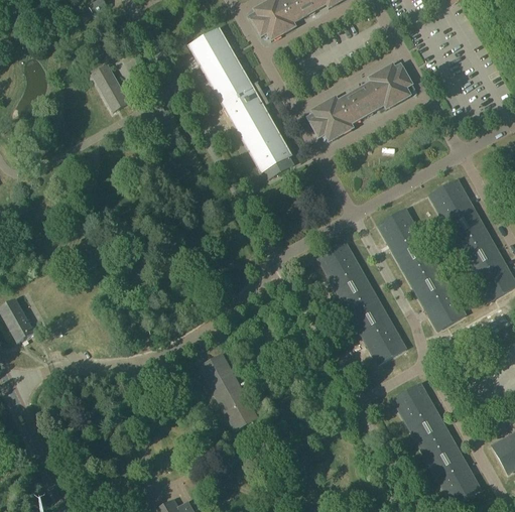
[(99,0),(90,5),(95,14),(108,7),(104,0),(99,0)]
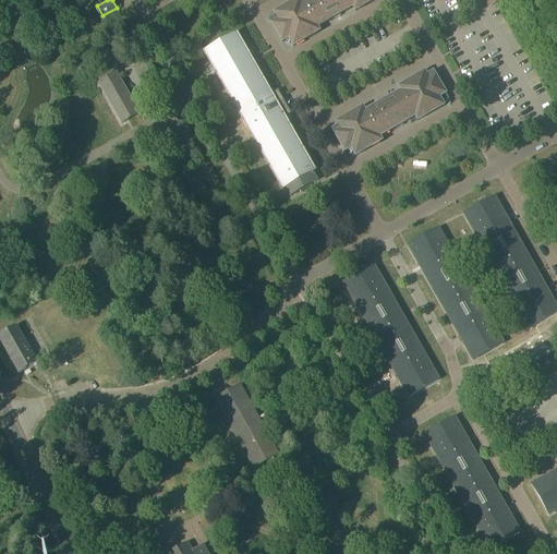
[(277,13),(271,16),(274,21),(273,21),(283,39),(290,35),(294,44),(321,28),(318,24),(330,17),(353,3),(356,8),(368,0),(290,0),(275,9),(277,13)]
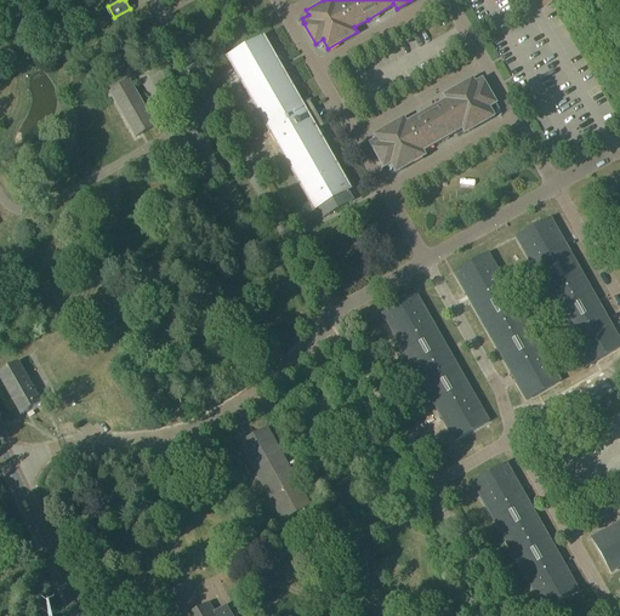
[(265,34),(228,55),(316,207),(318,206),(323,215),(354,197),(350,188),(351,187),(318,127),(324,124),(319,114),(316,117),(311,109),(314,107),(310,97),(302,101),(265,34)]
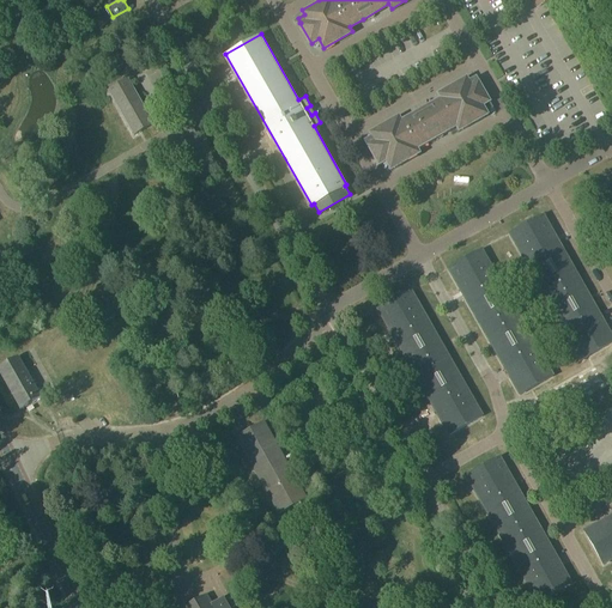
[(502,65),(510,62),(508,54),(500,55),(502,65)]
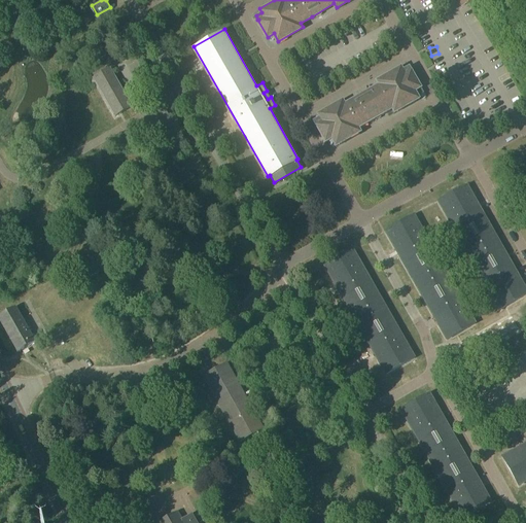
[(320,115),(315,119),(317,123),(316,124),(326,140),(332,137),(337,144),(361,130),(359,126),(393,107),(395,110),(420,96),(417,91),(423,88),(410,65),(404,68),(401,64),(377,78),(379,82),(360,93),(346,101),(344,98),(318,112),(320,115)]
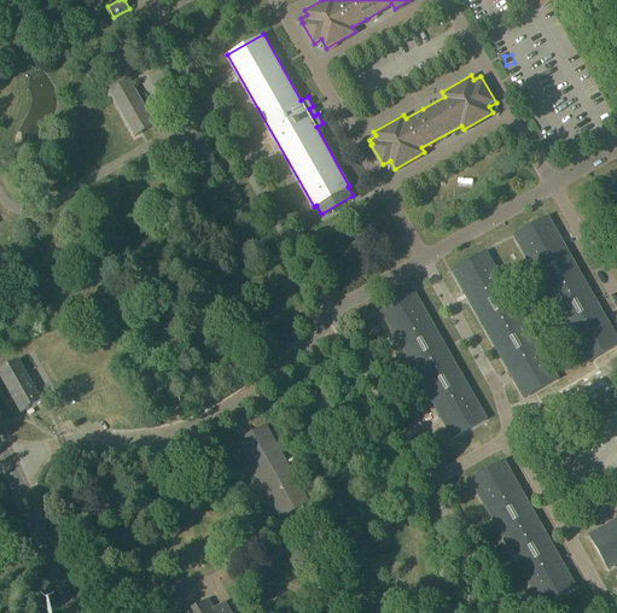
[(132,77),(110,89),(135,134),(157,122),(132,77)]
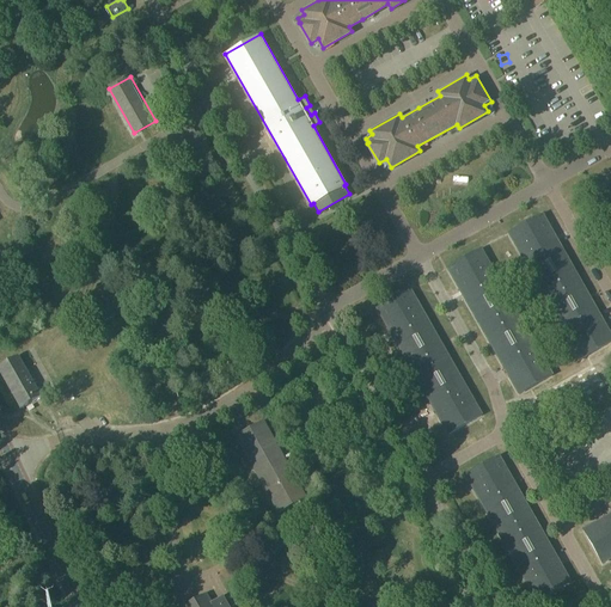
[(610,173),(598,181),(610,202),(610,173)]
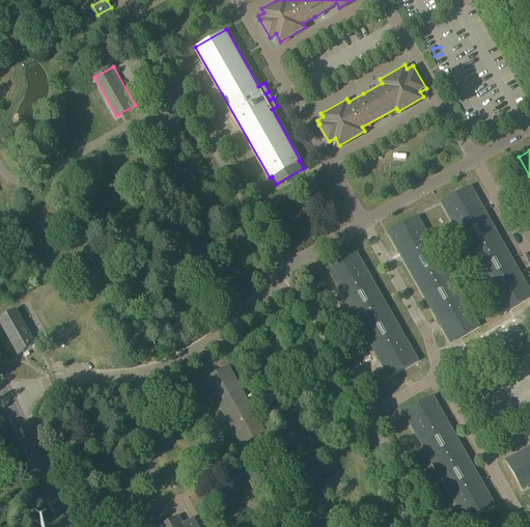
[(529,286),(471,184),(442,200),(504,309),(529,295),(529,286)]
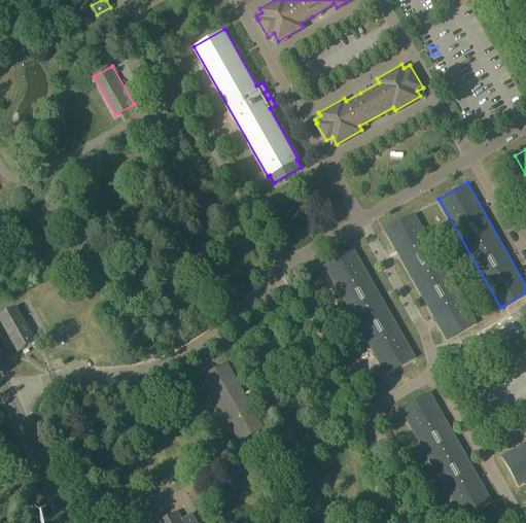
[(415,212),(386,229),(448,338),(477,320),(415,212)]
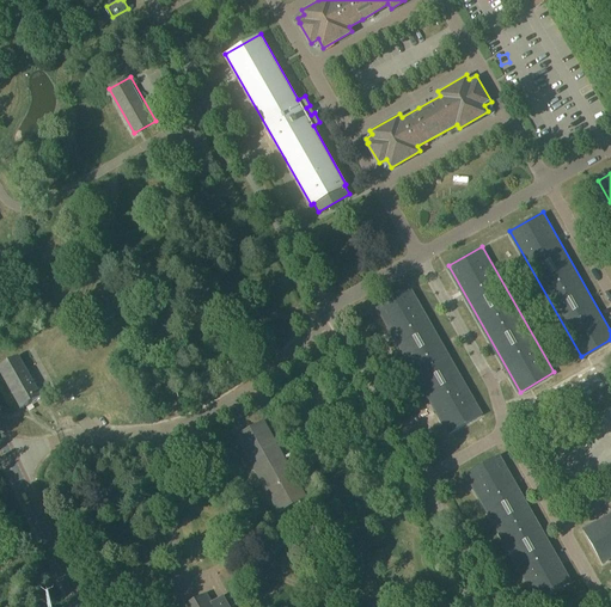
[(411,287),(378,306),(450,431),(483,412),(411,287)]
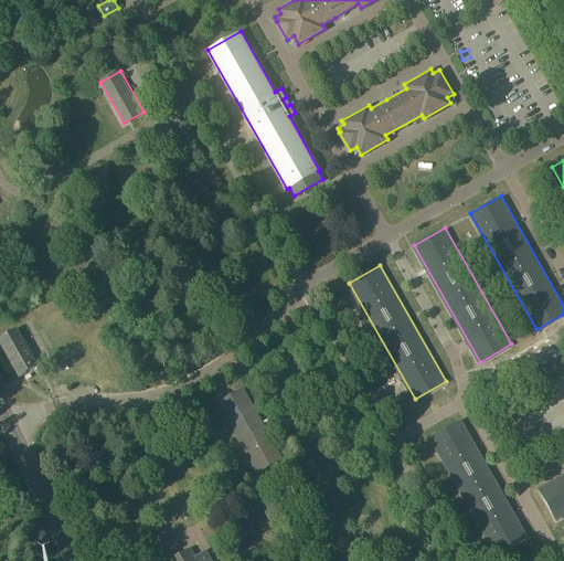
[(18,327),(0,337),(0,338),(20,374),(24,371),(39,363),(18,327)]
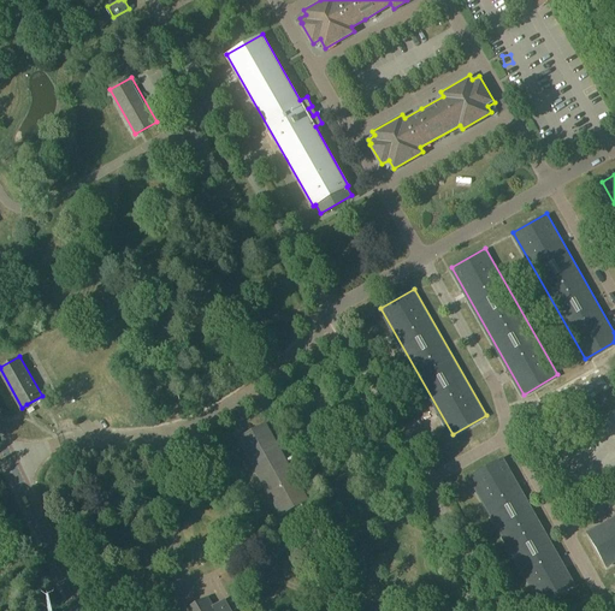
[(88,419),(99,410),(95,405),(84,415),(88,419)]
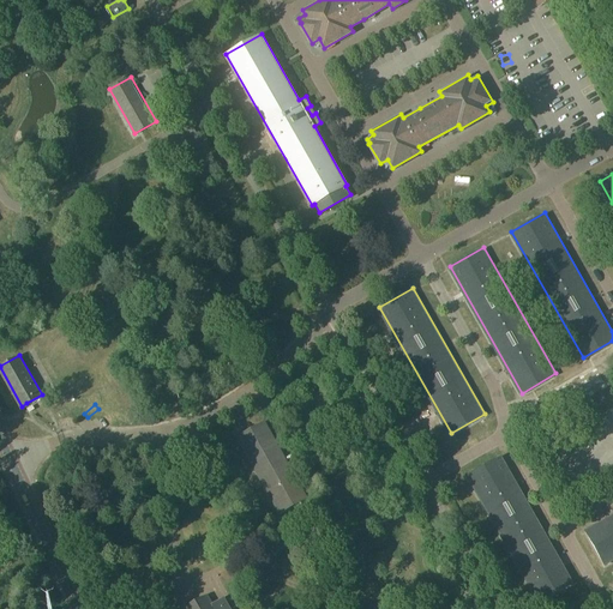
[(264,421),(238,435),(281,511),(307,496),(287,462),(295,457),(293,451),(284,456),(264,421)]
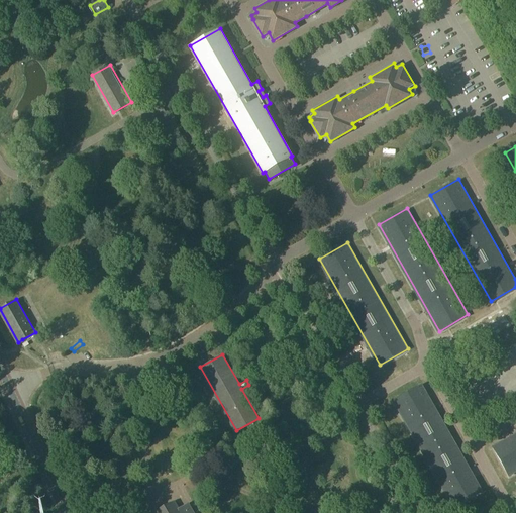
[(422,383),(394,399),(454,505),(483,489),(422,383)]
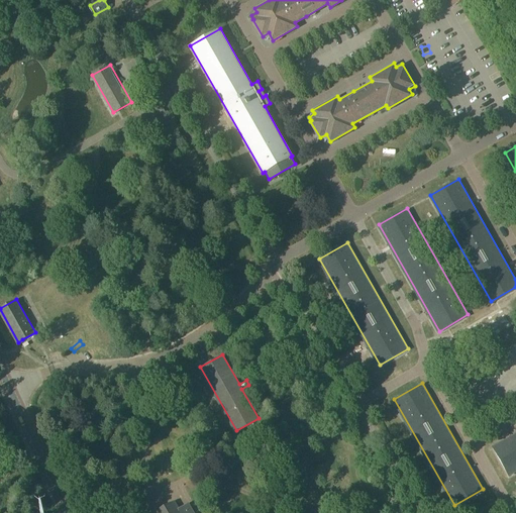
[(515,432),(494,445),(510,474),(515,471),(515,432)]
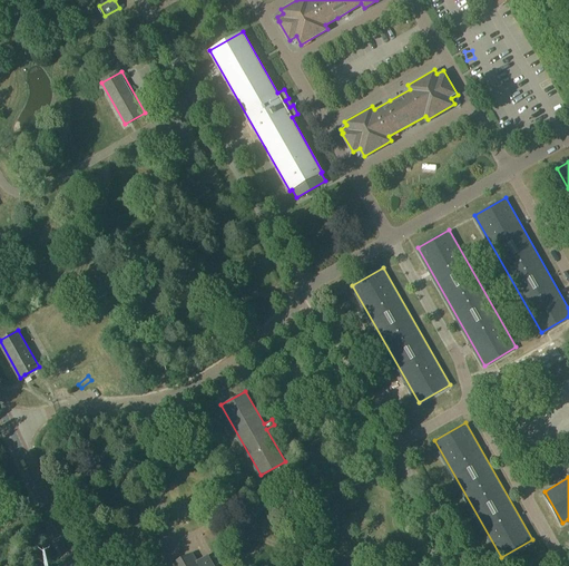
[(192,553),(173,564),(173,565),(214,565),(208,554),(196,560),(192,553)]
